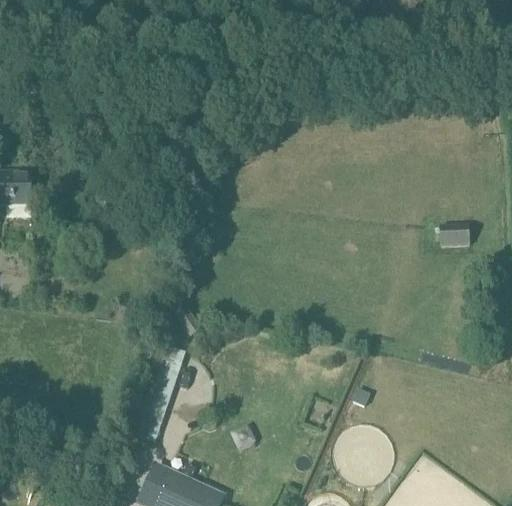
[(0,202),(31,202),(30,169),(0,170),(0,202)]
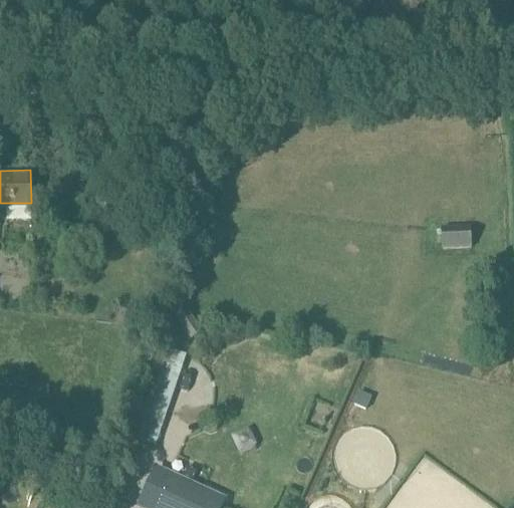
[(112,194),(107,194),(101,195),(102,205),(113,204),(112,194)]
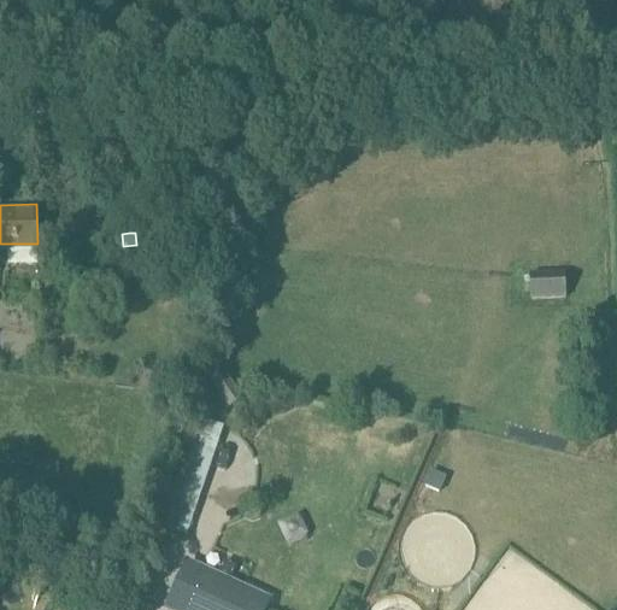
[(9,280),(39,279),(39,263),(7,264),(9,280)]
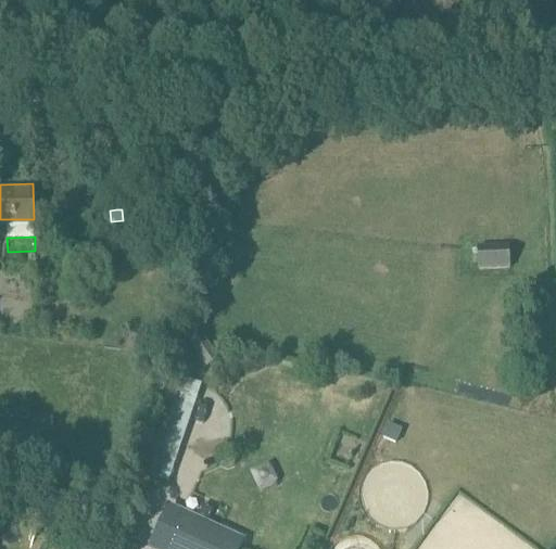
[(478,243),(477,266),(510,264),(508,241),(478,243)]
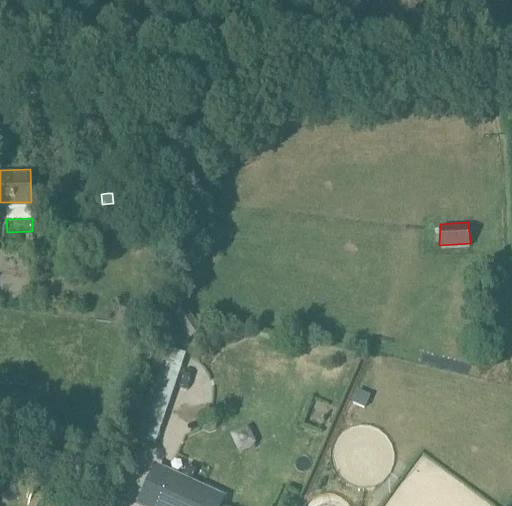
[(159,360),(134,434),(156,442),(167,406),(180,367),(159,360)]
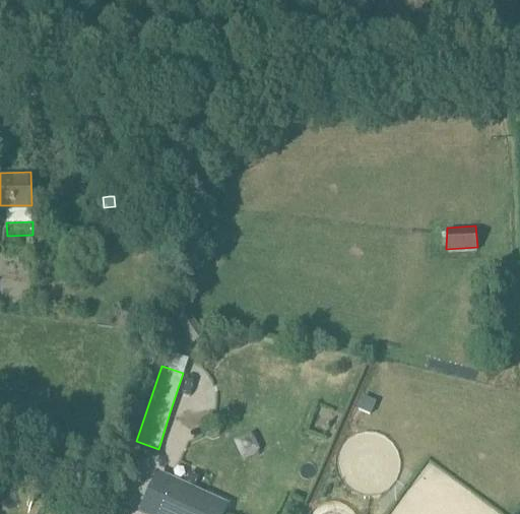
[(363,391),(356,405),(371,411),(377,397),(363,391)]
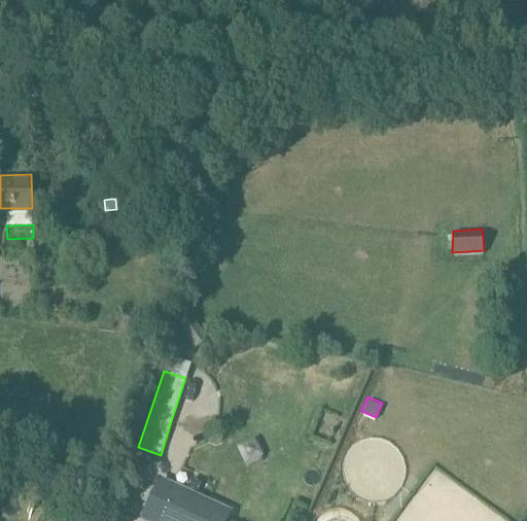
[(223,520),(230,510),(162,477),(145,512),(154,516),(151,520),(223,520)]
